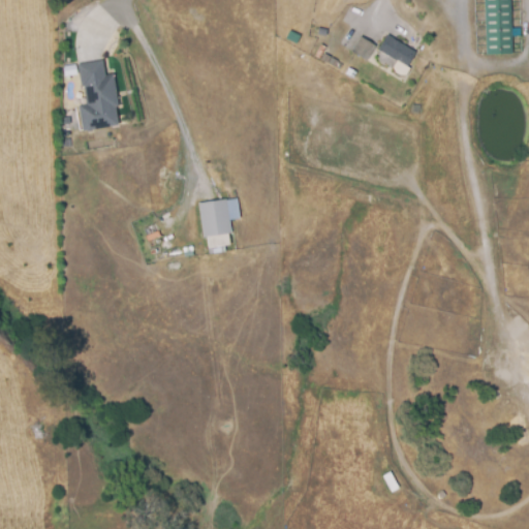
[(510,0),(514,51),(487,52),(484,0),(510,0)]
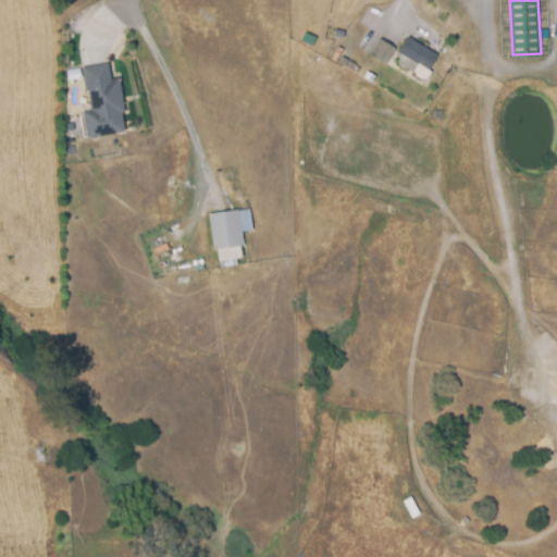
[(428,70),(397,51),(407,36),(436,54),(428,70)]
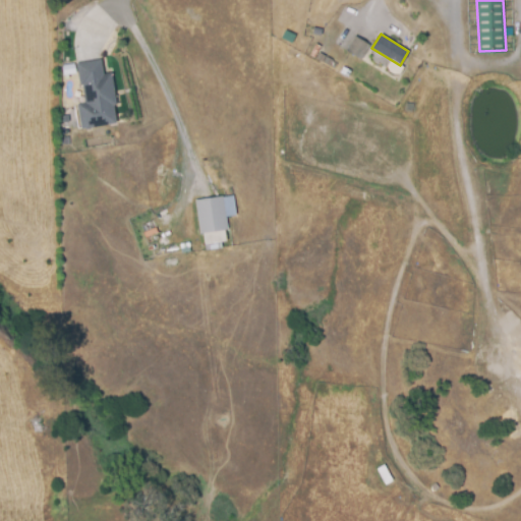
[(362,58),(347,49),(355,36),(370,44),(362,58)]
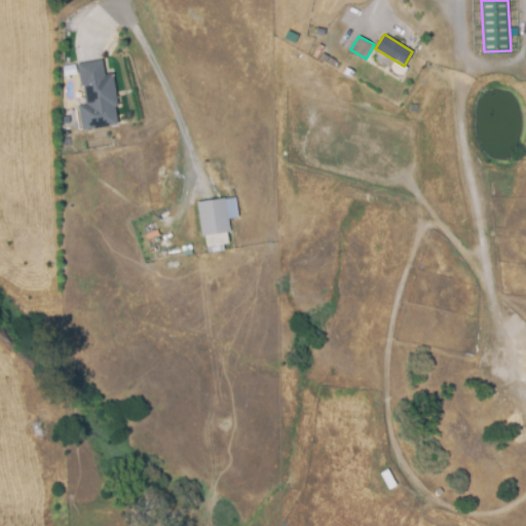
[(104,72),(111,71),(116,101),(113,102),(116,119),(82,125),(78,102),(85,101),(82,83),(79,84),(75,61),(101,55),(104,72)]
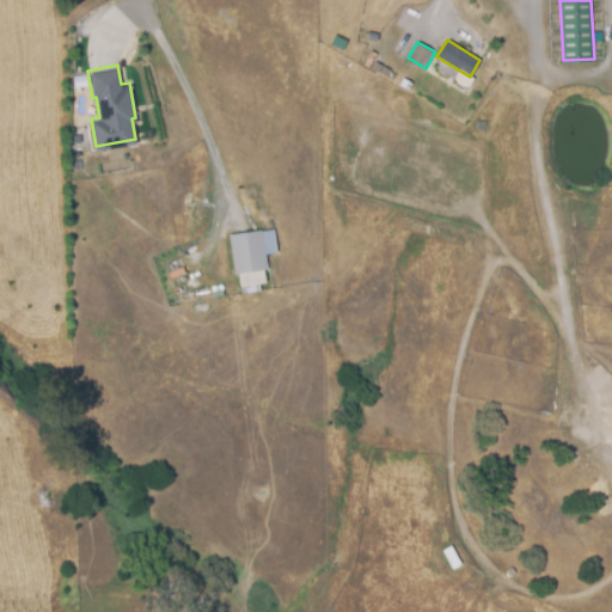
[(228,237),(273,228),(277,252),(262,255),(264,270),(236,275),(228,237)]
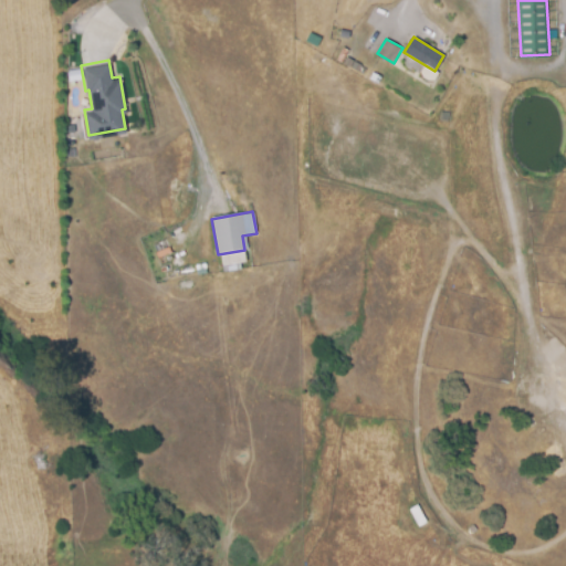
[(155,253),(167,248),(169,254),(156,260),(155,253)]
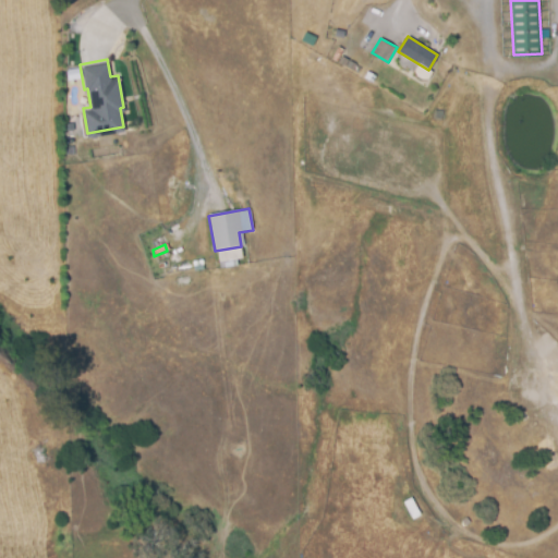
[(401,502),(409,498),(420,516),(412,520),(401,502)]
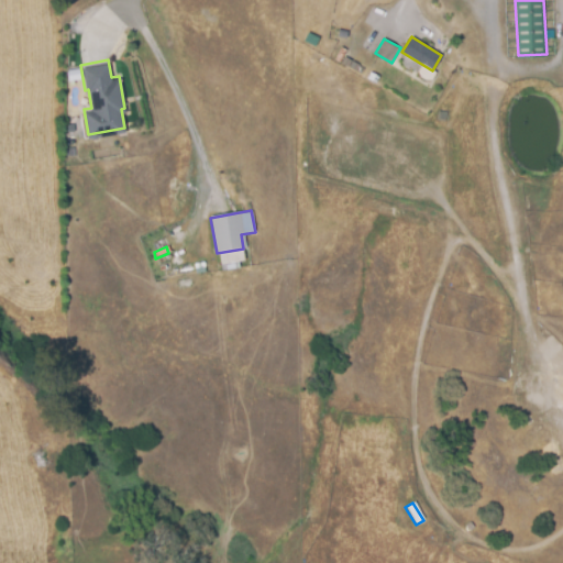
All buildings are outlined.
